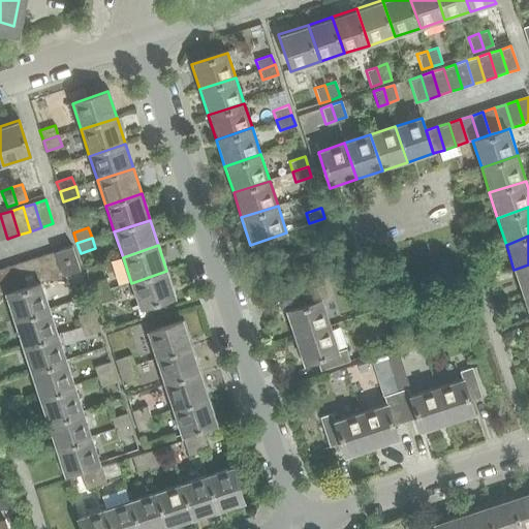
[(71,247),(54,252),(61,275),(62,275),(65,285),(83,279),(71,247)]
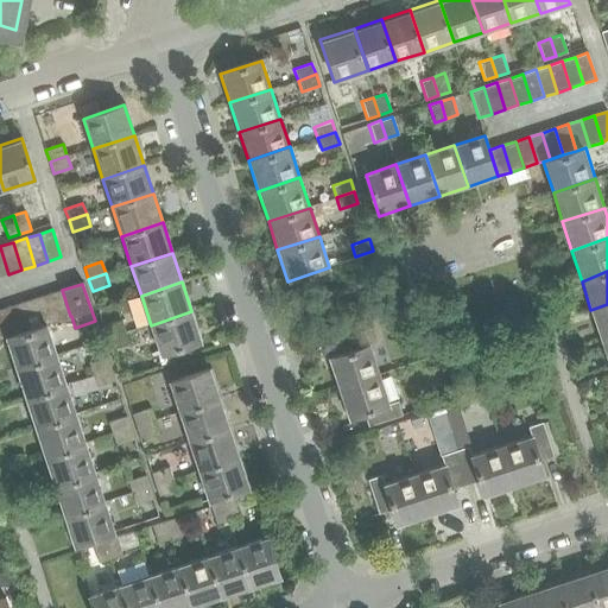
[(62,290),(48,295),(56,321),(70,316),(62,290)]
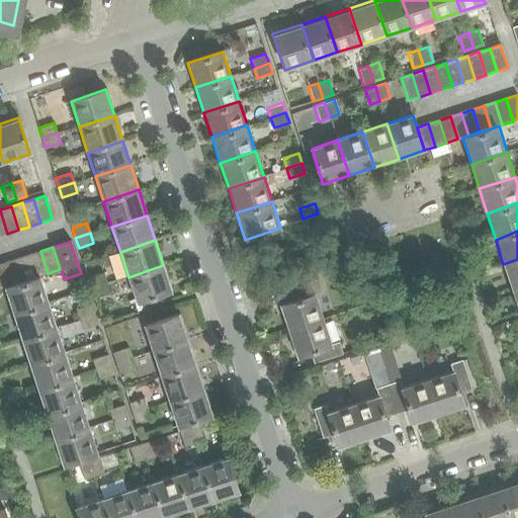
[(40,251),(29,255),(36,277),(38,276),(48,273),(40,251)]
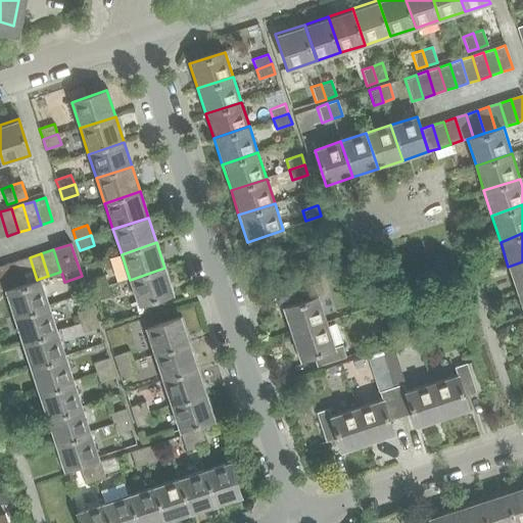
[(30,257),(17,262),(25,284),(37,280),(30,257)]
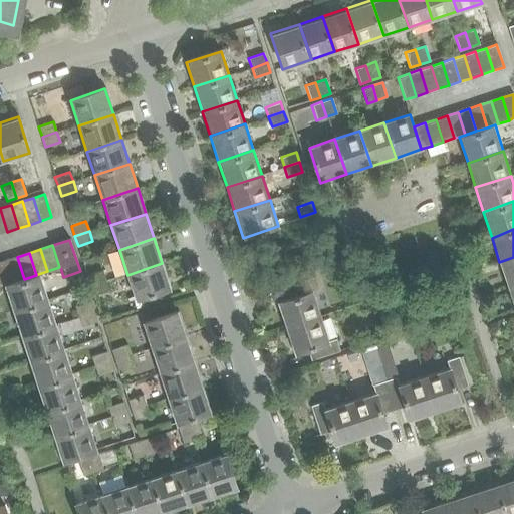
[(17,257),(6,261),(13,283),(24,279),(17,257)]
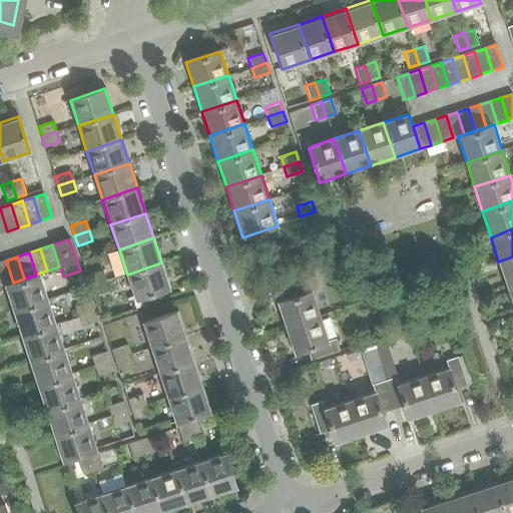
[(512,284),(512,257),(498,262),(506,287),(512,284)]
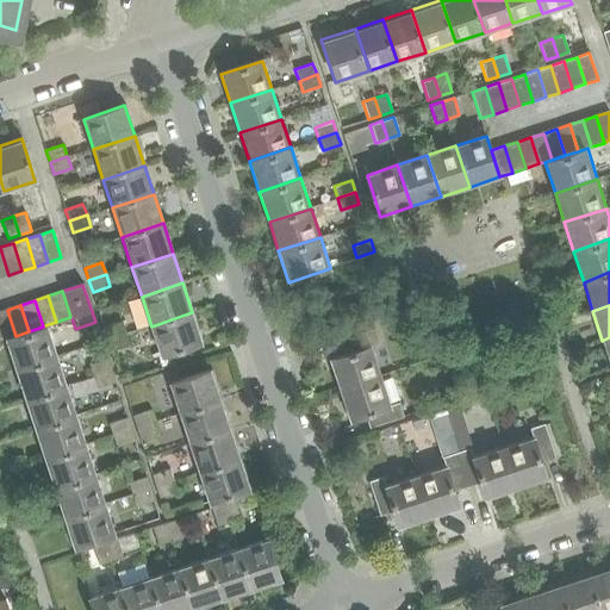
[(7,310),(0,311),(0,335),(1,340),(4,340),(16,336),(7,310)]
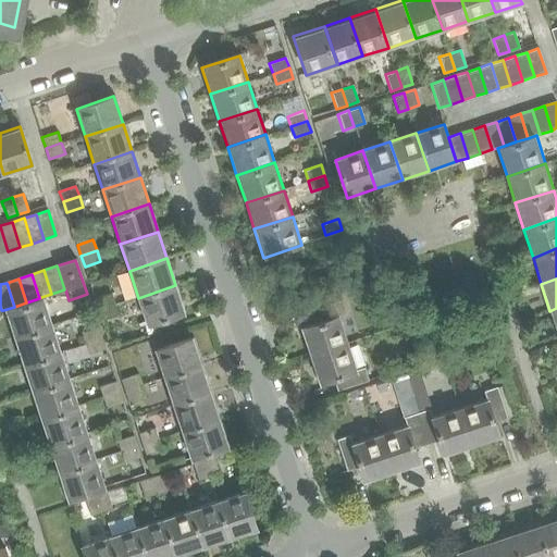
[(185,312),(175,285),(138,298),(147,324),(185,312)]
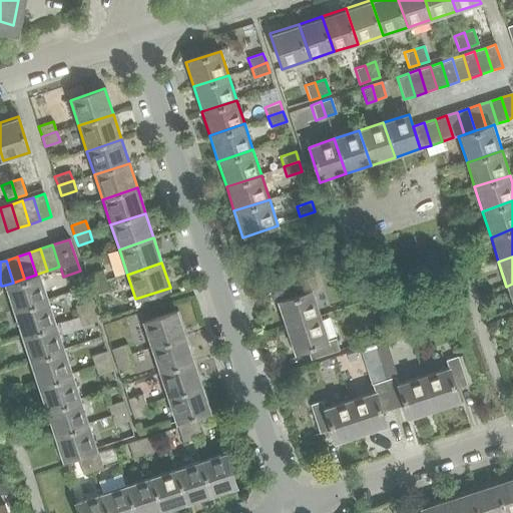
[(87,276),(90,285),(105,281),(102,271),(87,276)]
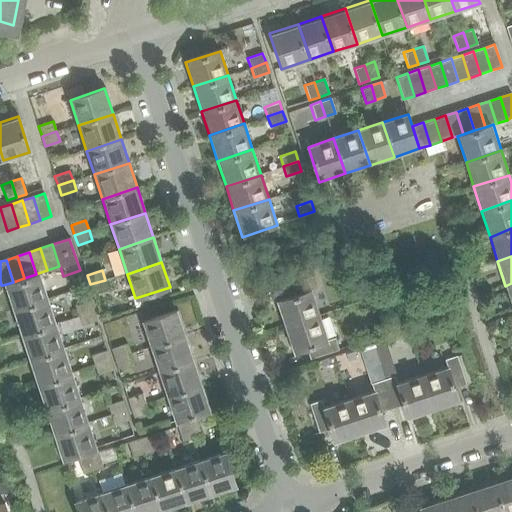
[(11,310),(47,299),(38,273),(36,274),(24,278),(13,282),(3,285),(11,310)]
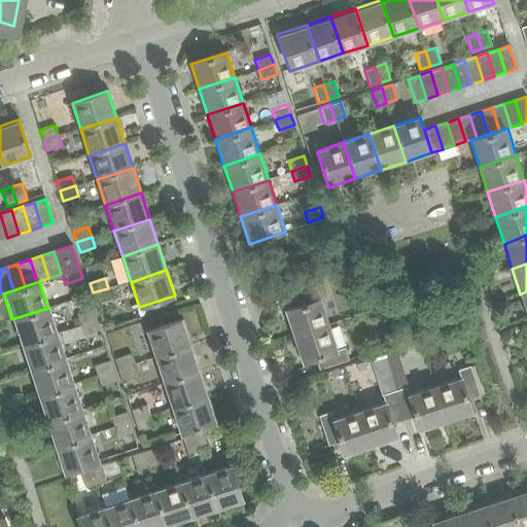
[(292,337),(328,324),(320,300),(328,296),(324,284),(294,294),(299,307),(284,312),(292,337)]
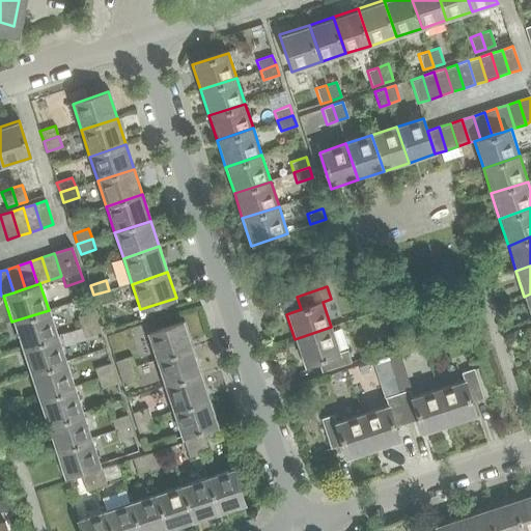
[(112,300),(109,290),(93,295),(96,305),(112,300)]
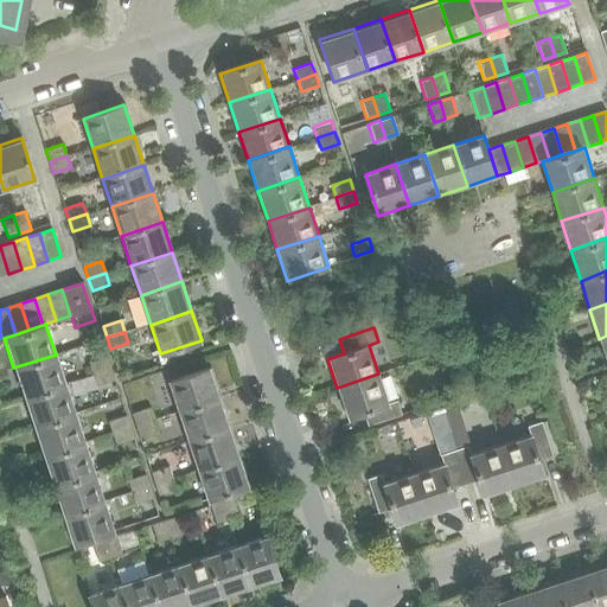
[(65,384),(56,355),(13,368),(23,398),(65,384)]
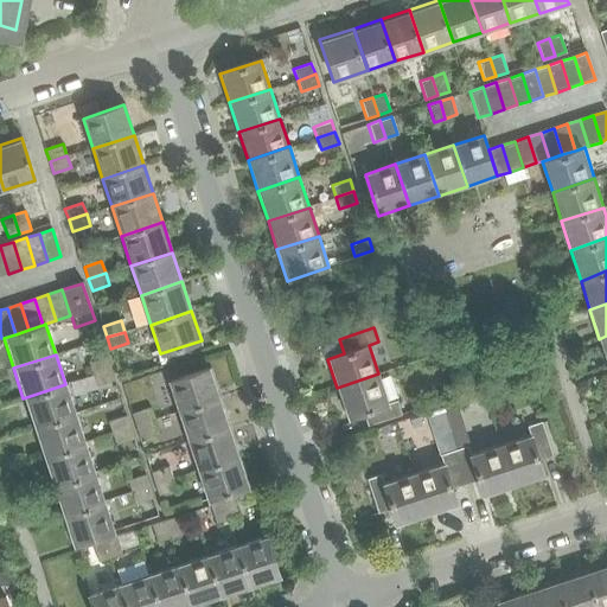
[(107,357),(104,357),(89,362),(93,374),(110,369),(107,357)]
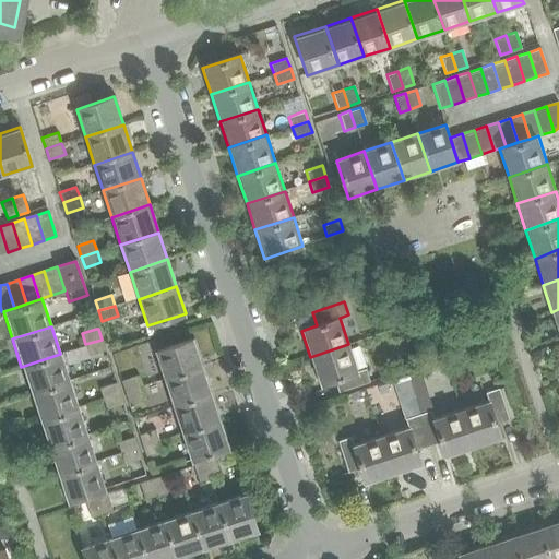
[(102,340),(85,344),(88,355),(105,351),(102,340)]
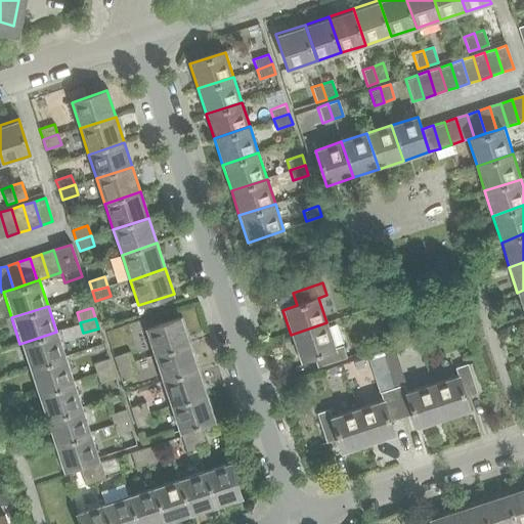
[(155,354),(189,343),(181,318),(146,330),(155,354)]
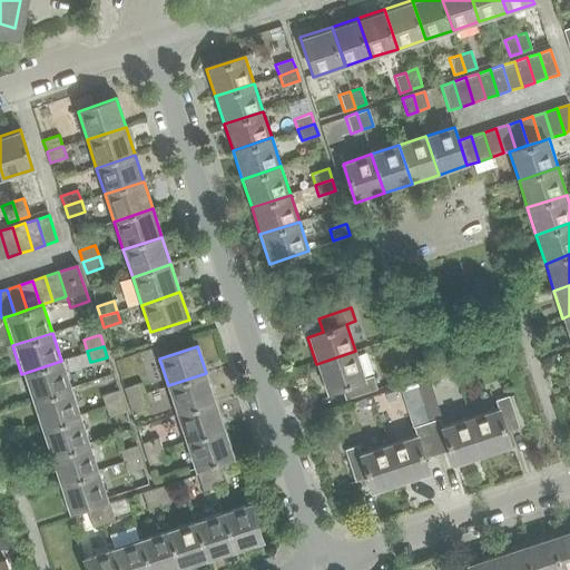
[(364,381),(355,351),(316,364),(326,393),(341,389),(345,400),(377,390),(374,377),(364,381)]
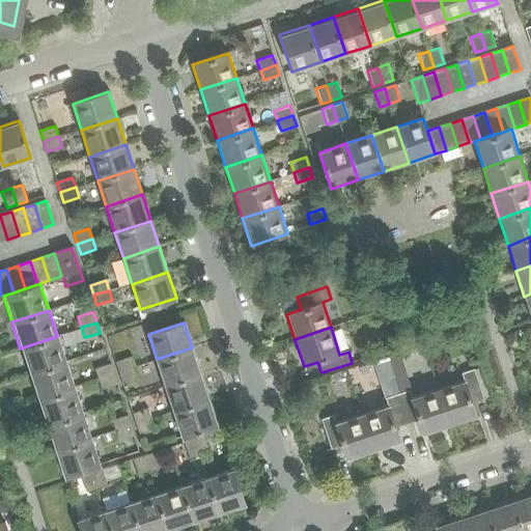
[(65,361),(57,336),(20,348),(29,373),(65,361)]
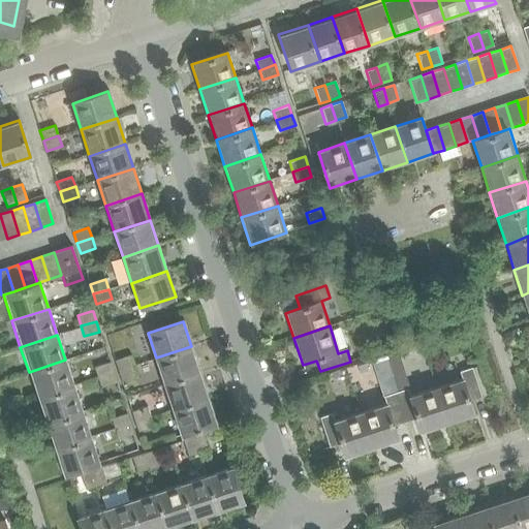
[(199,372),(191,346),(156,358),(164,384),(199,372)]
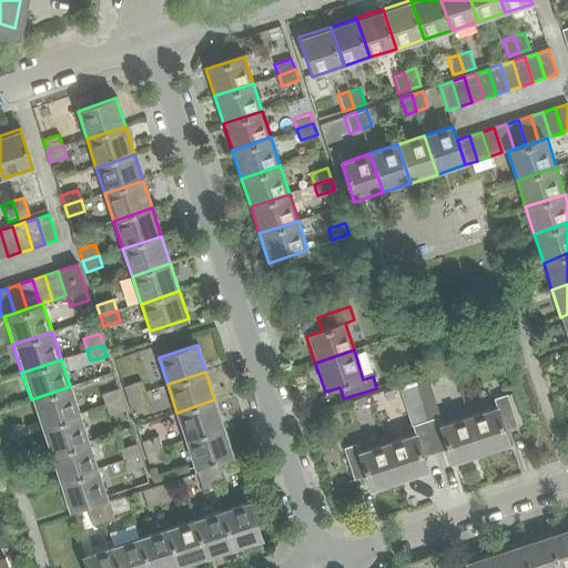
[(123,387),(127,398),(143,393),(140,382),(123,387)]
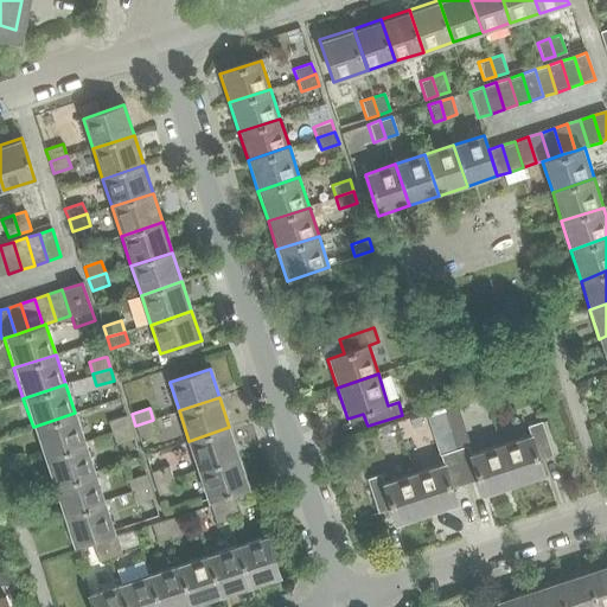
[(442,408),(440,409),(427,413),(440,455),(441,455),(454,451),(455,451),(442,408)]
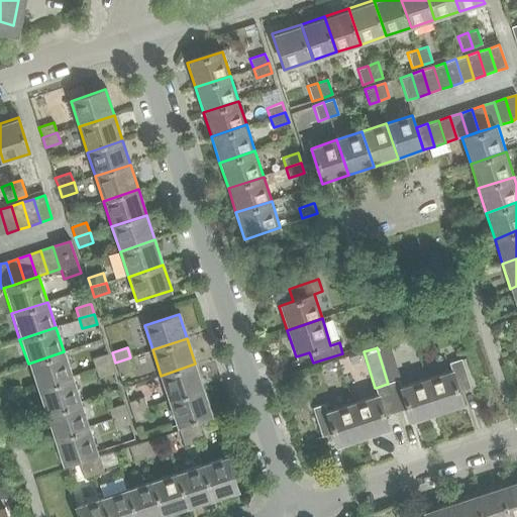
[(72,378),(64,351),(28,364),(36,389),(72,378)]
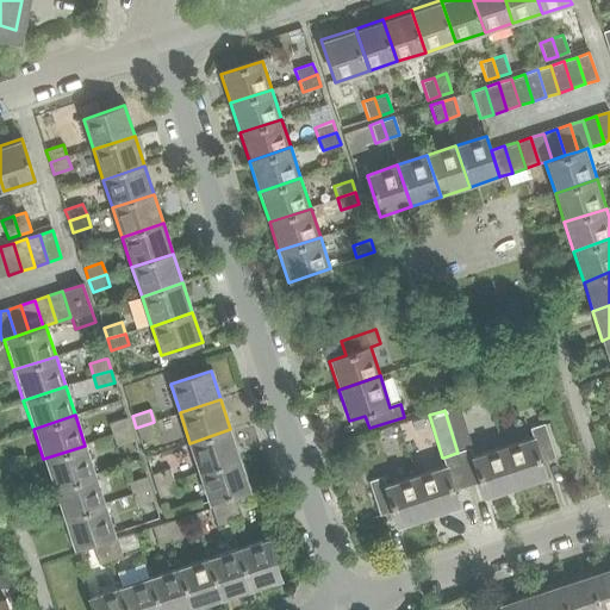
[(126,418),(125,418),(109,424),(112,435),(130,429),(126,418)]
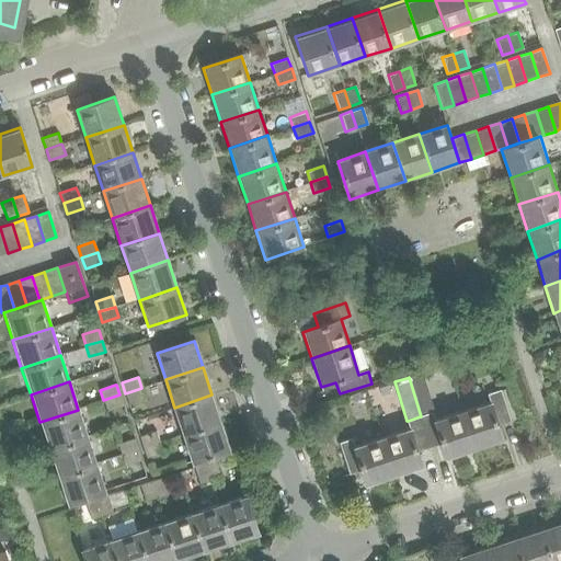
[(146,399),(141,388),(125,393),(128,404),(146,399)]
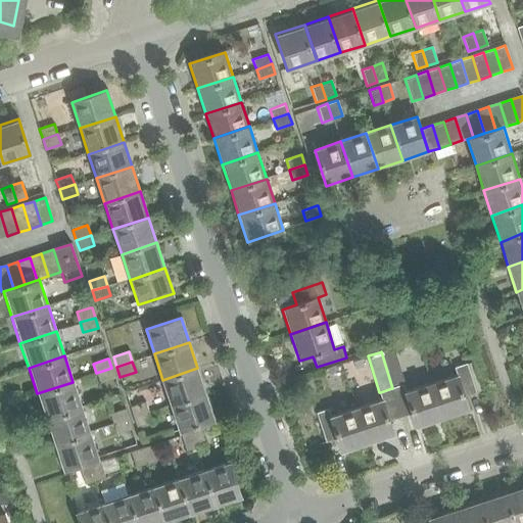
[(457,376),(431,385),(442,419),(468,410),(464,397),(475,394),(465,364),(455,368),(457,376)]
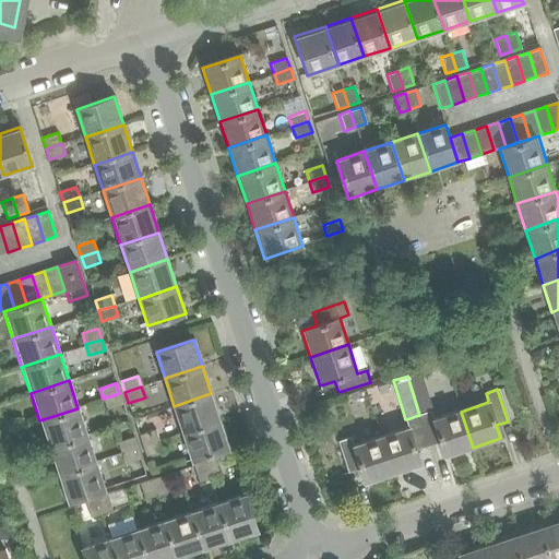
[(119,393),(103,399),(106,409),(123,404),(119,393)]
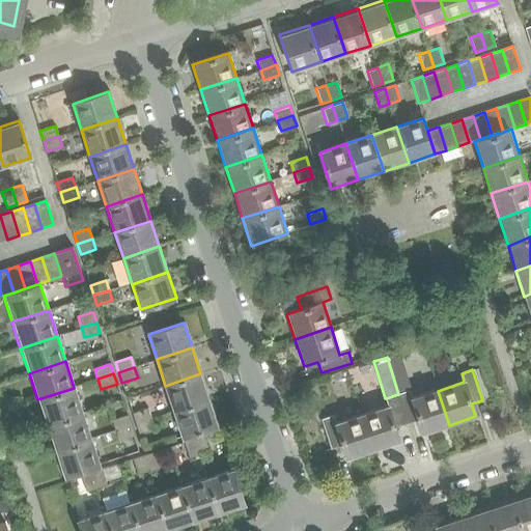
[(208,399),(200,373),(165,386),(173,411),(208,399)]
